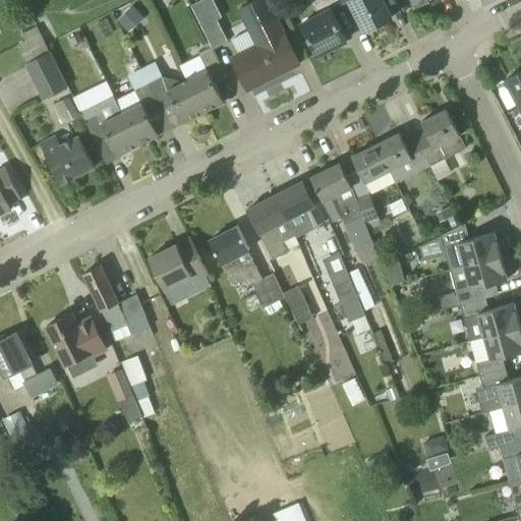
[(212,47),(217,57),(228,51),(214,23),(221,20),(210,0),(205,0),(191,7),(212,47)]
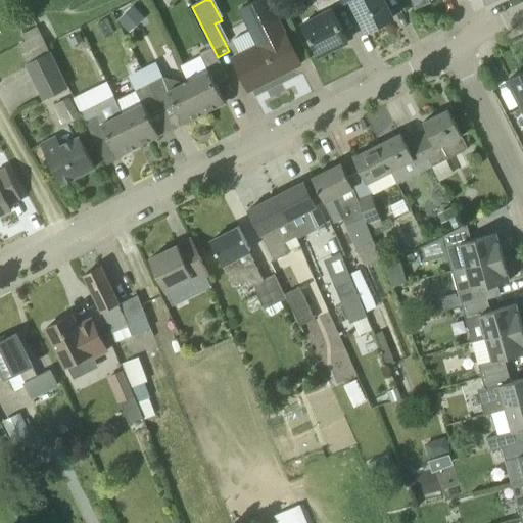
[(227,43),(234,57),(232,58),(247,88),(276,74),(277,77),(301,64),(292,46),(285,32),(284,33),(268,0),(256,0),(236,10),(246,33),(227,43)]
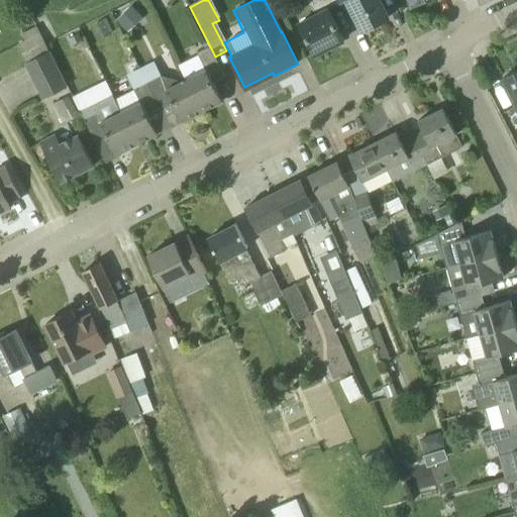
[(328,9),(327,10),(325,6),(336,0),(308,0),(317,15),(300,24),(315,55),(344,40),(328,9)]
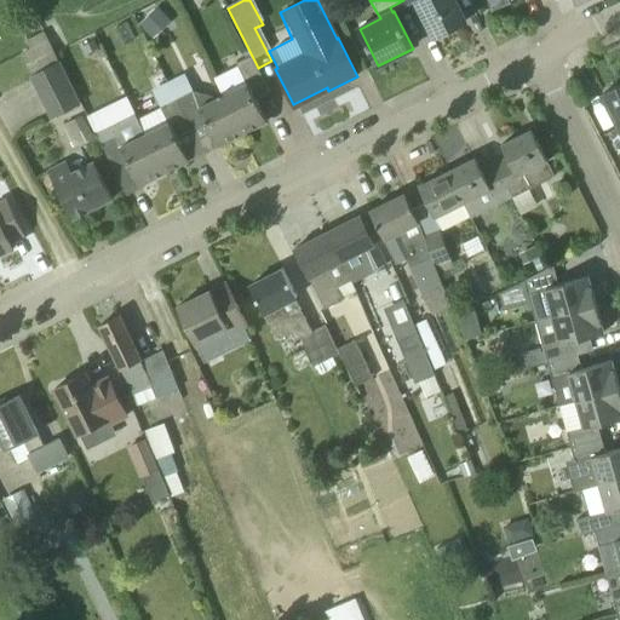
[(418,0),(418,1),(436,36),(466,22),(455,0),(418,0)]
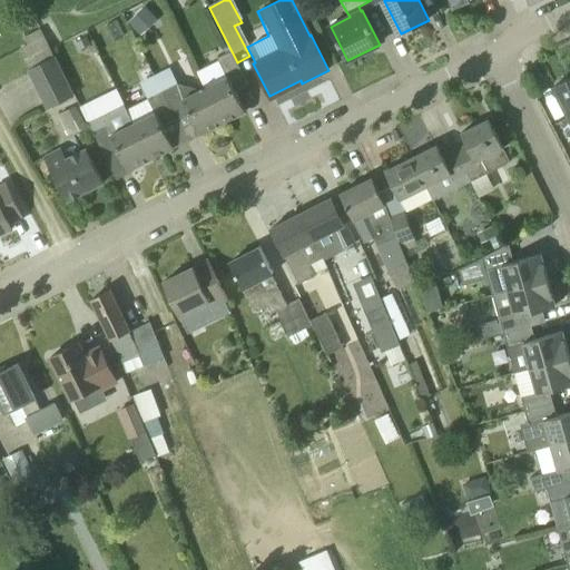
[(129,21),(138,32),(155,17),(146,7),(129,21)]
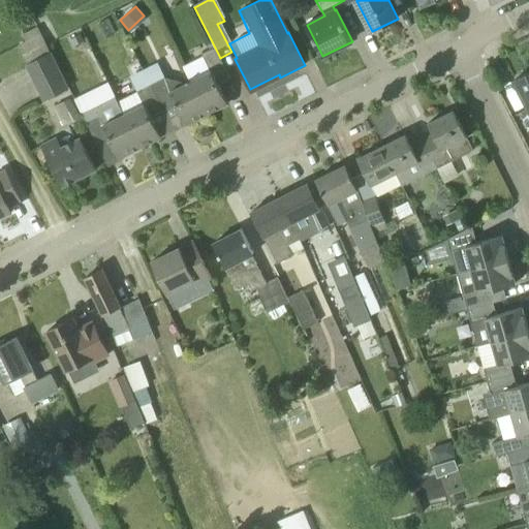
[(82,35),(70,40),(73,48),(85,42),(82,35)]
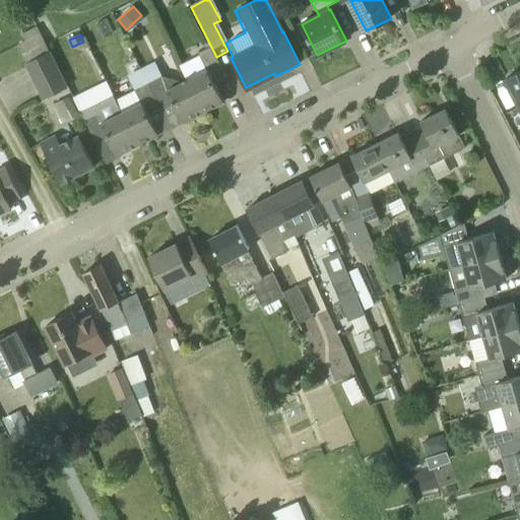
[(207,70),(188,80),(203,113),(224,102),(214,82),(226,76),(216,57),(211,47),(198,53),(207,70)]
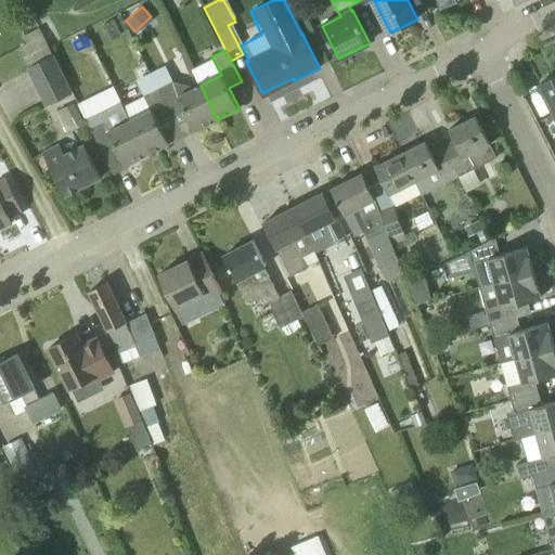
[(53,55),(30,67),(27,68),(47,107),(73,94),(53,55)]
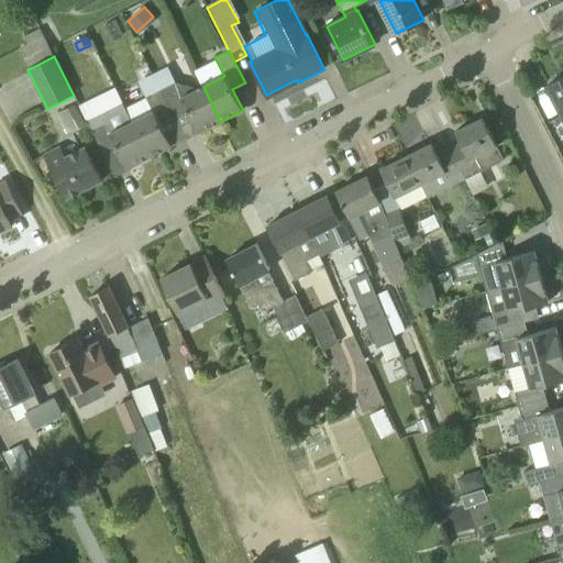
[(562,77),(548,86),(562,116),(562,77)]
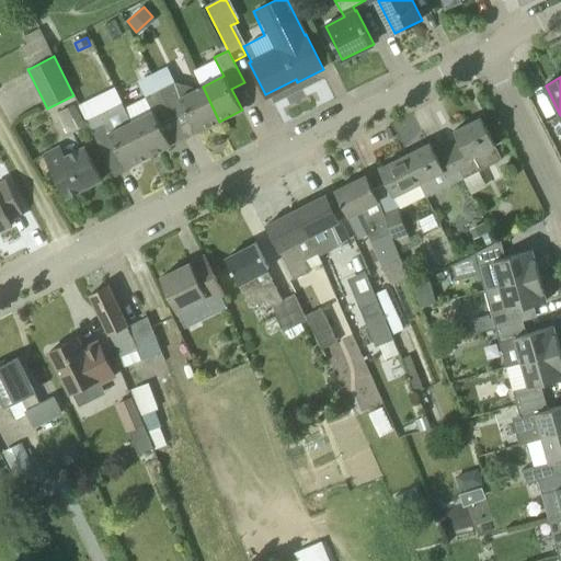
[(175,82),(160,90),(174,118),(187,112),(197,133),(219,122),(203,87),(198,89),(175,82)]
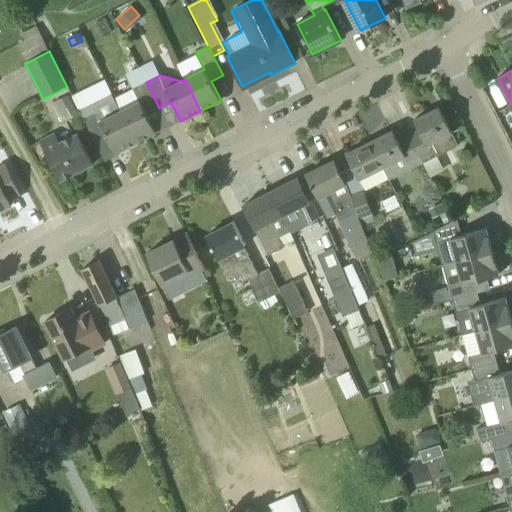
[(114,98),(136,143),(156,132),(147,114),(159,108),(146,82),(114,98)]
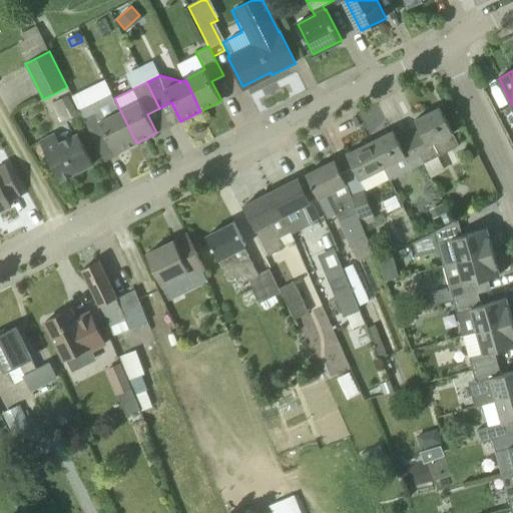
[(90,131),(102,125),(116,153),(136,143),(114,98),(111,94),(79,110),(90,131)]
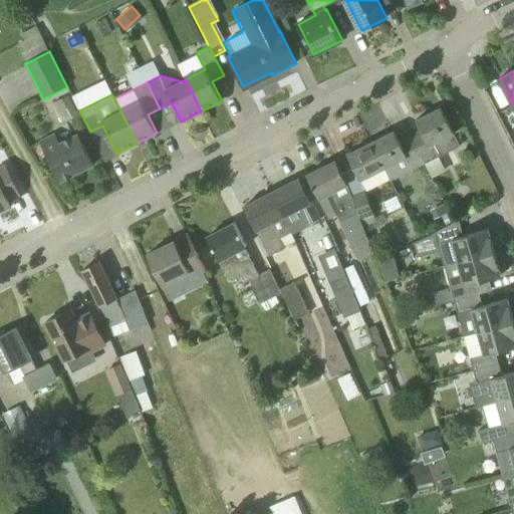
[(52,104),(60,119),(62,122),(78,114),(76,110),(69,95),(52,104)]
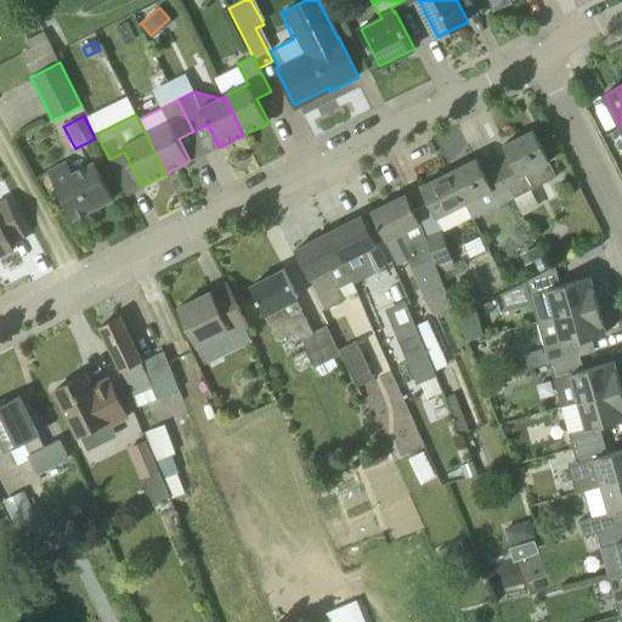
[(510,158),(498,165),(514,198),(558,176),(535,130),(504,146),(510,158)]
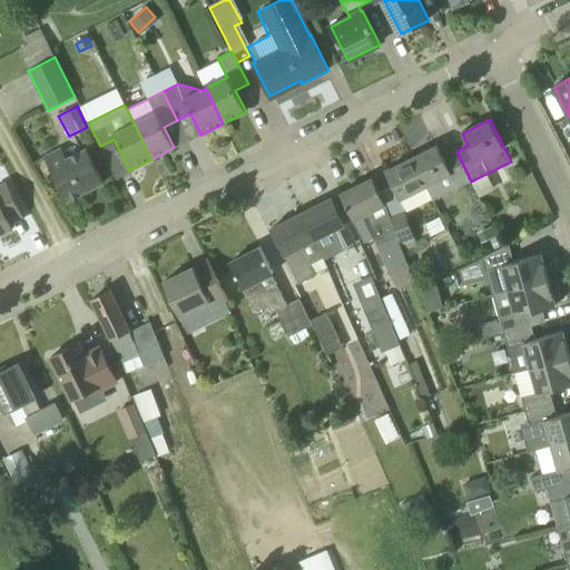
[(104,183),(87,149),(80,153),(74,138),(57,146),(59,150),(46,157),(68,202),(104,183)]
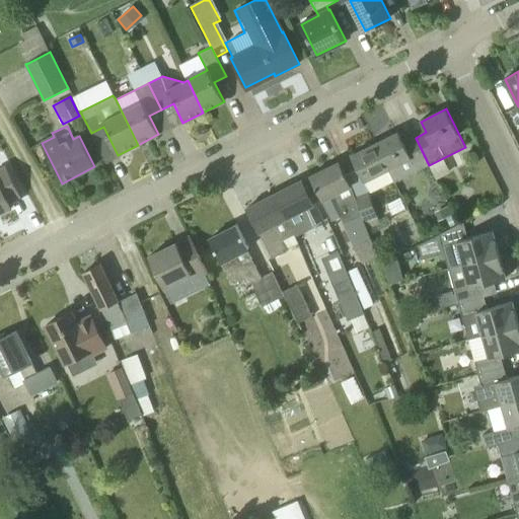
[(429,165),(416,138),(404,143),(398,132),(375,144),(388,170),(392,177),(416,166),(418,171),(429,165)]
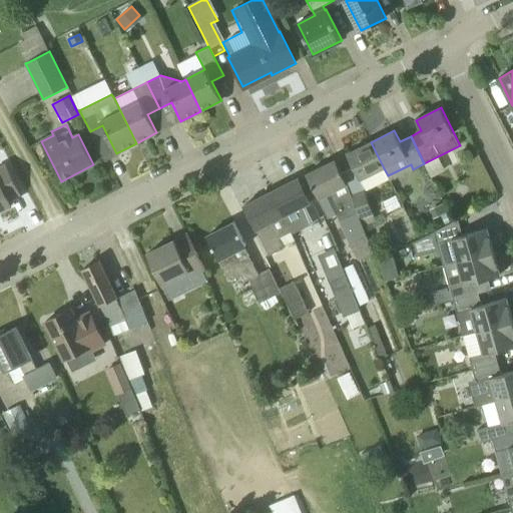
[(348,154),(360,177),(361,179),(384,168),(371,142),(348,154)]
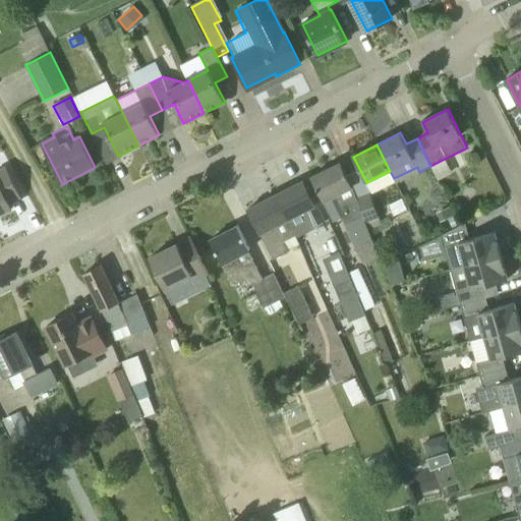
[(372,239),(366,223),(357,198),(353,187),(341,163),(311,177),(334,221),(344,216),(347,222),(346,223),(357,245),(372,239)]
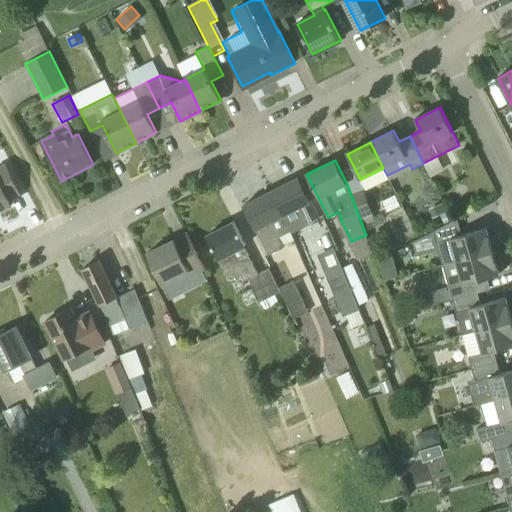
[(0,210),(12,205),(9,200),(21,194),(6,165),(0,167),(0,210)]
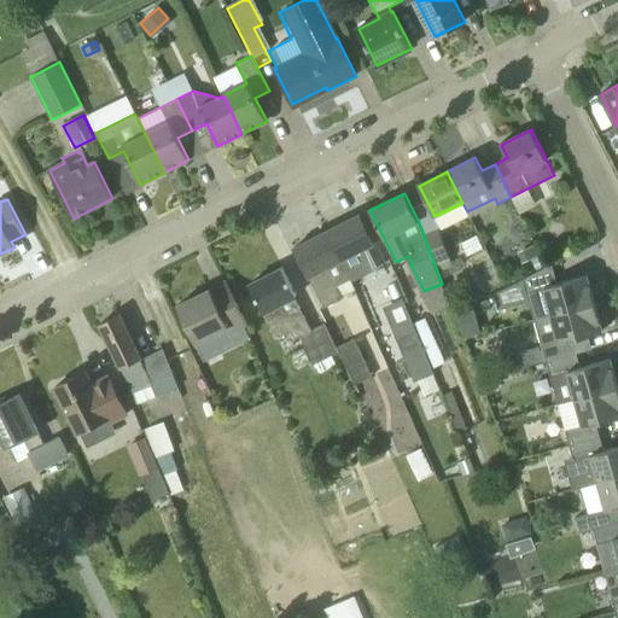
[(351,279),(371,269),(385,263),(375,243),(361,215),(327,232),(351,279)]
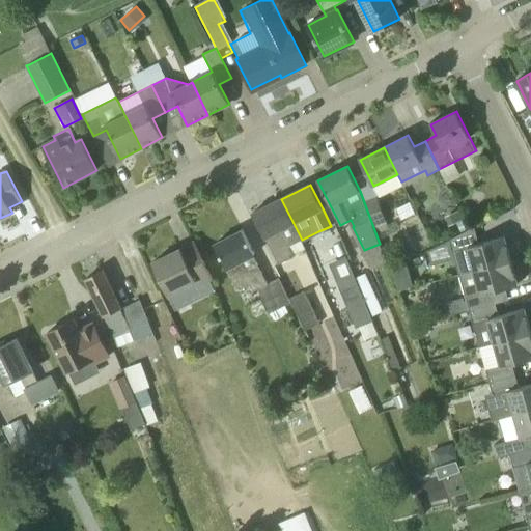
[(383,210),(378,198),(364,202),(373,227),(381,224),(387,222),(383,210)]
